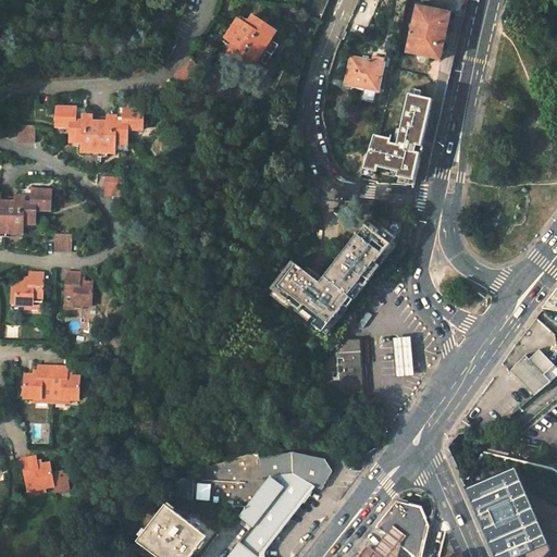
[(455,15),(421,7),(409,52),(443,61),(455,15)]
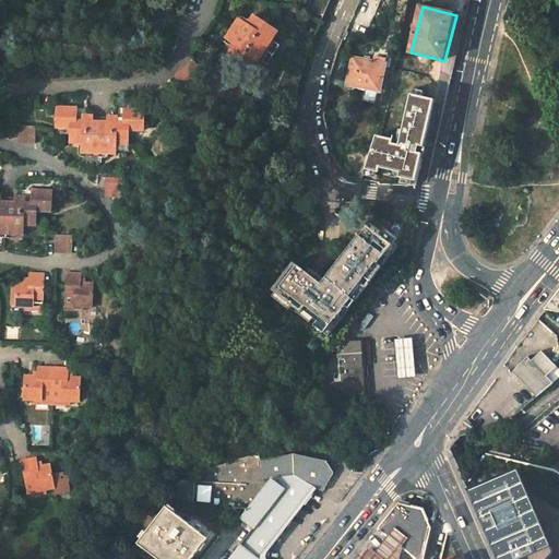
[(230,56),(251,70),(257,61),(268,68),(282,47),(271,40),(276,32),(254,18),(249,26),(240,21),(227,42),(236,47),(230,56)]
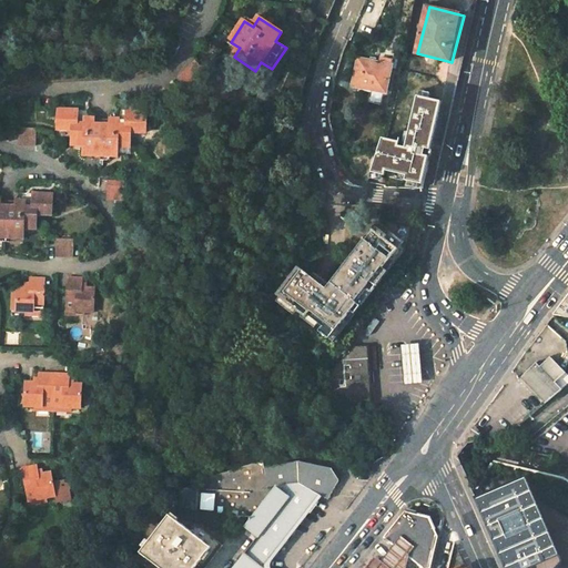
[(373,83),(371,89),(386,92),(393,64),(359,56),(354,79),(373,83)]
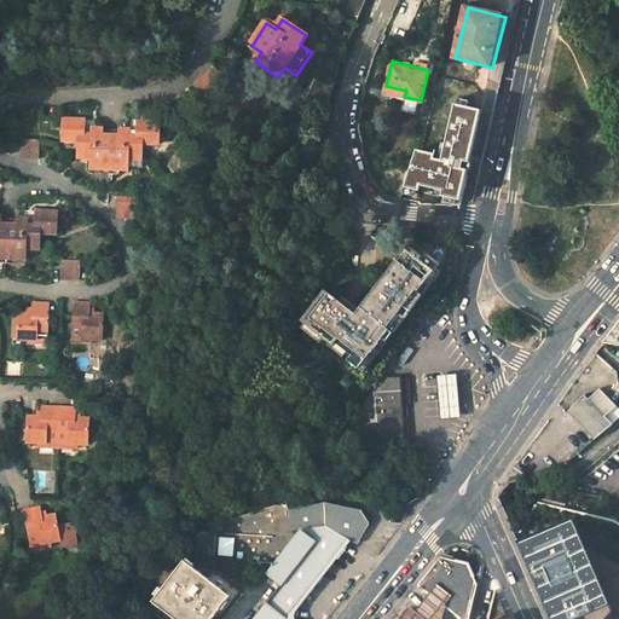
[(215,70),(196,90),(209,103),(227,82),(215,70)]
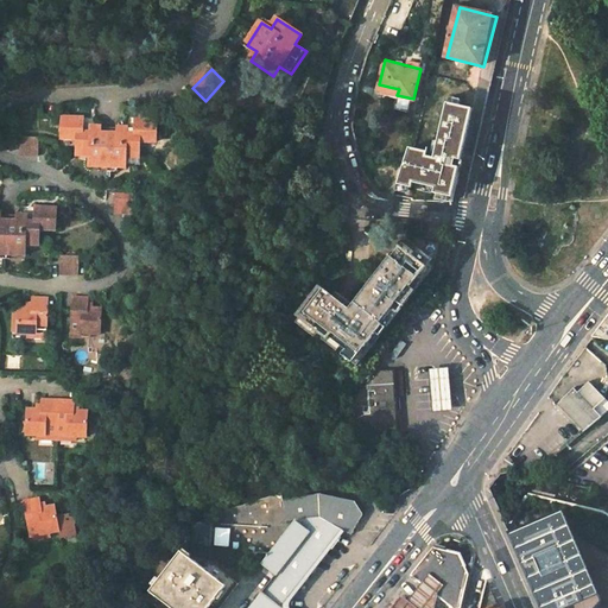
[(378,90),(397,95),(399,89),(379,84),(378,90)]
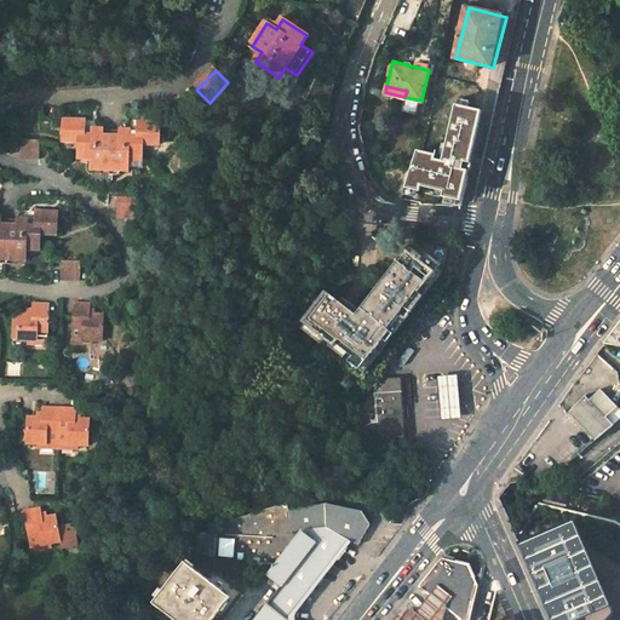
[(182,99),(191,108),(199,101),(189,92),(182,99)]
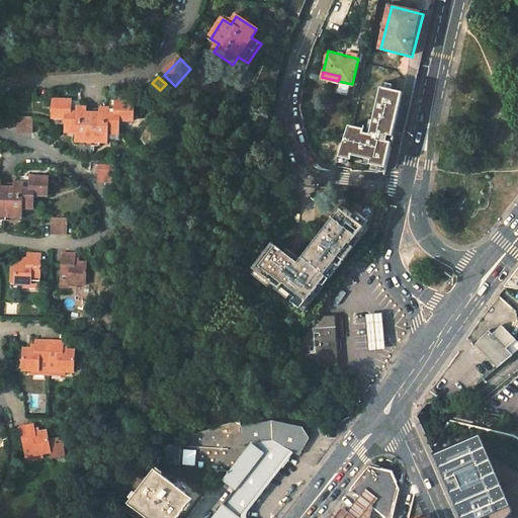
[(336,165),(383,170),(401,88),(358,79),(336,165)]
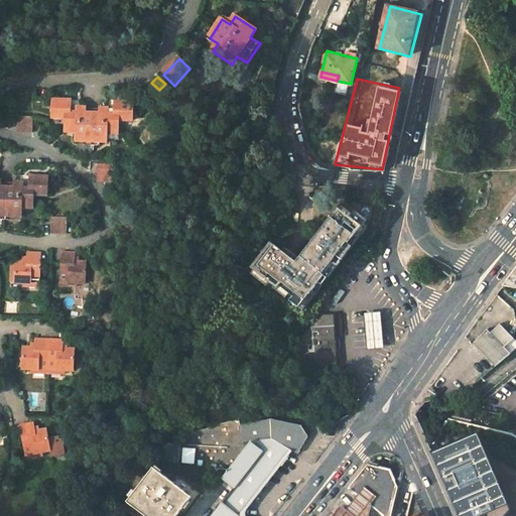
[(101,113),(88,112),(89,110),(82,110),(81,114),(73,113),(73,103),(53,102),(52,120),(67,121),(66,132),(77,133),(77,144),(104,145),(105,134),(119,135),(120,124),(134,124),(135,105),(116,104),(116,116),(108,115),(108,111),(102,111),(101,113)]
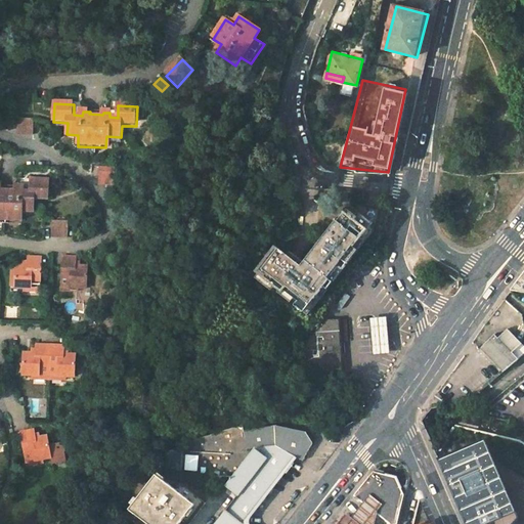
[(19,122),(18,136),(35,137),(35,122),(19,122)]
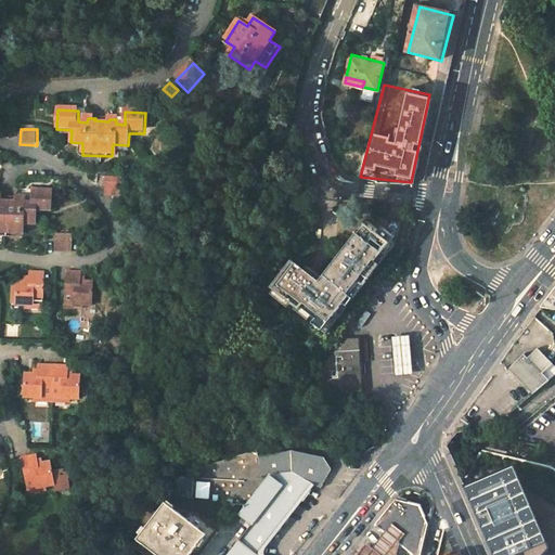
[(121,197),(123,181),(106,181),(106,196),(121,197)]
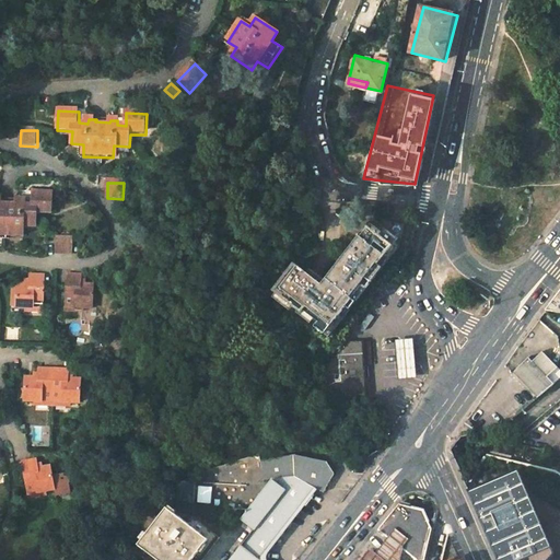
[(15,203),(1,202),(2,200),(0,199),(0,238),(27,241),(30,225),(41,226),(42,214),(53,216),(54,196),(32,194),(31,207),(22,207),(23,201),(15,201),(15,203)]
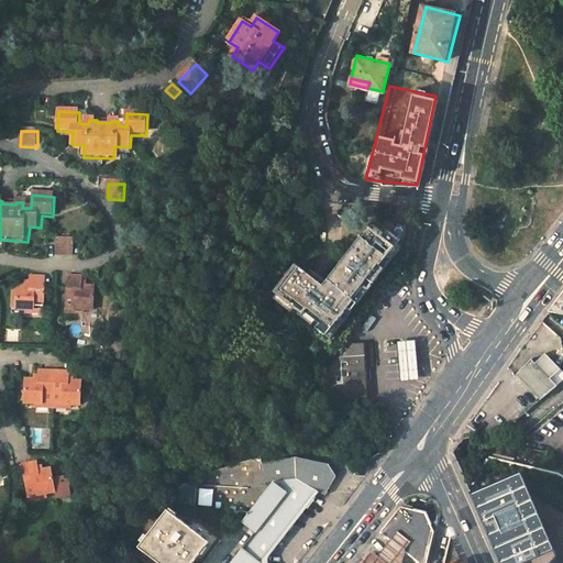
[(324,287),(297,264),(275,293),(328,334),(349,308),(352,311),(359,304),(354,300),(365,287),(370,289),(403,247),(407,227),(376,220),(376,221),(324,287)]
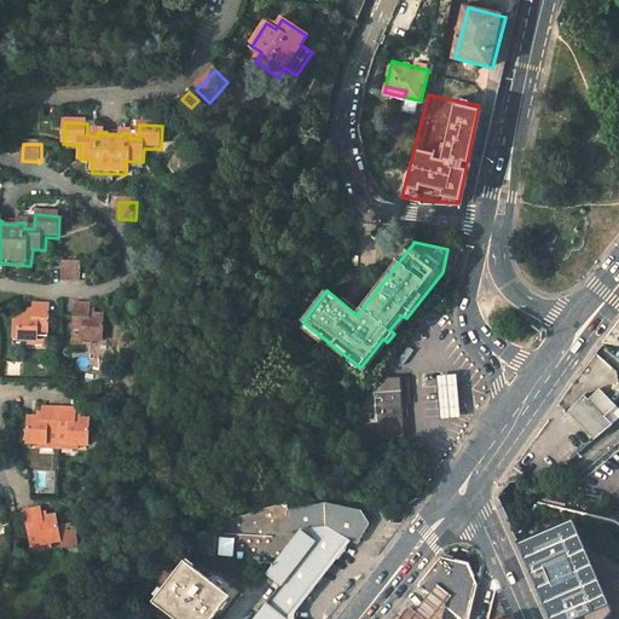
[(63,265),(62,283),(81,284),(81,266),(63,265)]
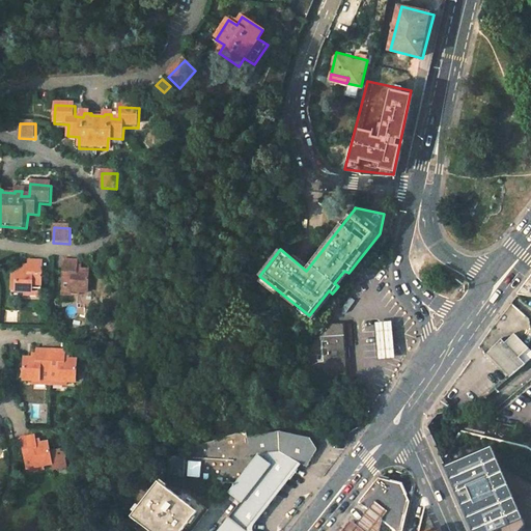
[(17,296),(44,295),(44,264),(29,263),(28,272),(17,272),(17,296)]
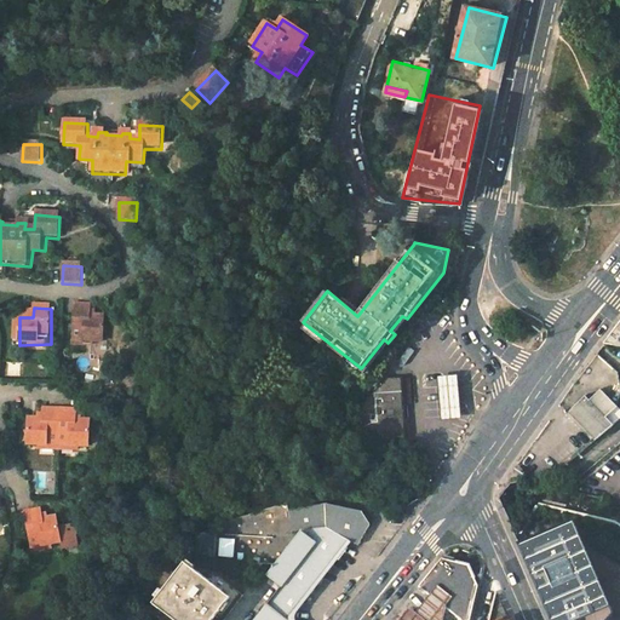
[(74,345),(105,345),(107,319),(92,319),(92,309),(75,308),(74,345)]
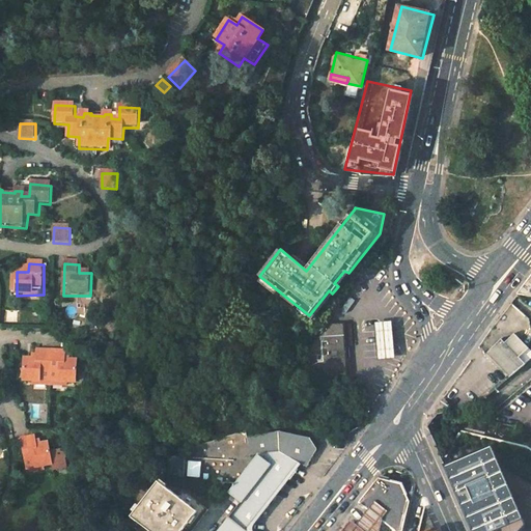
[(338,286),(348,273),(344,271),(334,283),(338,286)]
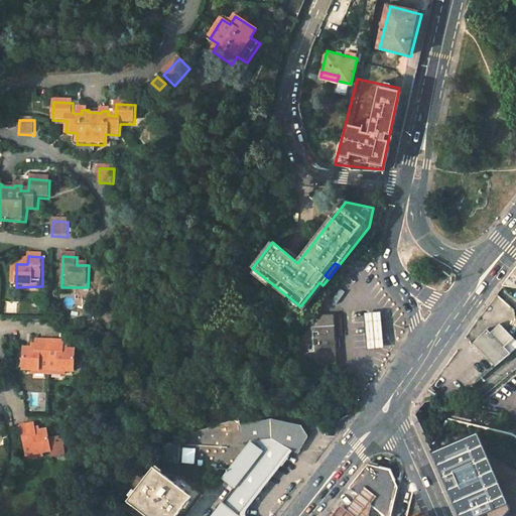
[(515,269),(503,286),(515,287),(515,269)]
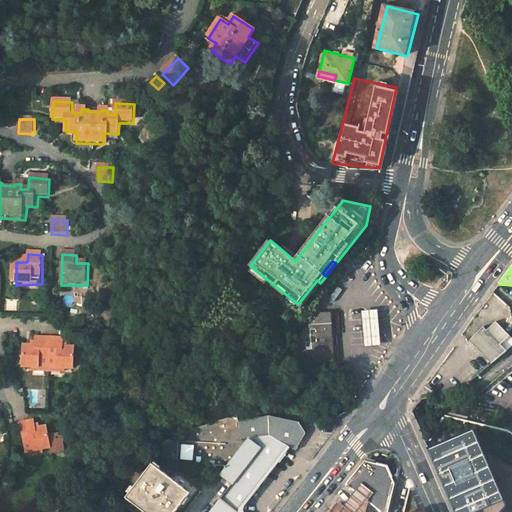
[(320,283),(317,280),(298,304),(297,305),(301,308),(320,283)]
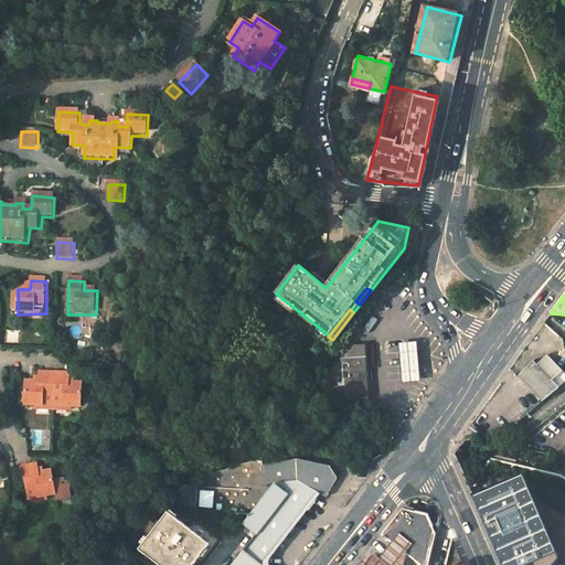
[(420,382),(417,342),(398,343),(402,383),(420,382)]
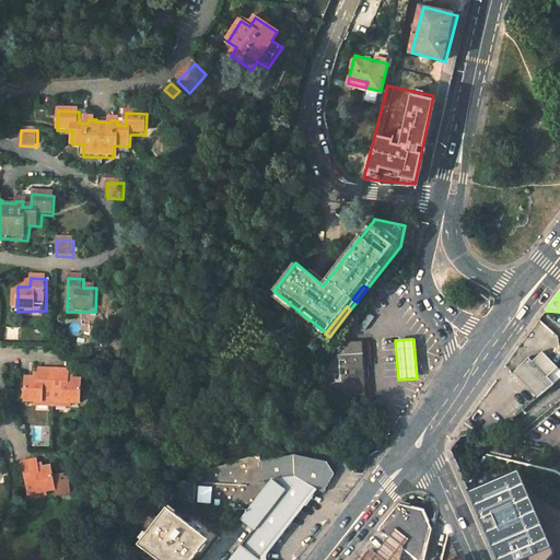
[(326,382),(327,399),(366,396),(361,341),(348,342),(337,356),(340,381),(326,382)]
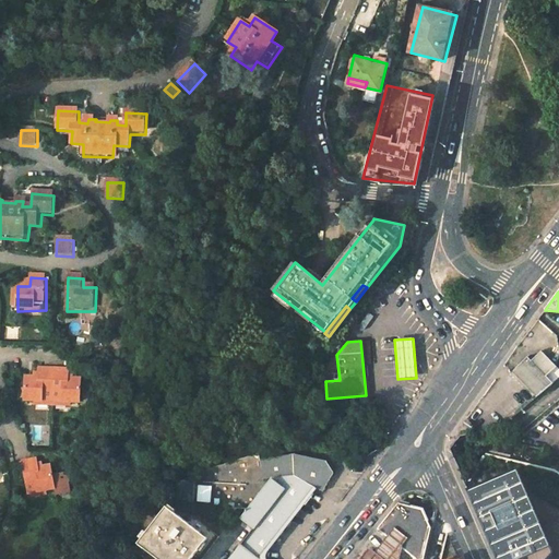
[(557,367),(542,351),(531,360),(546,376),(557,367)]
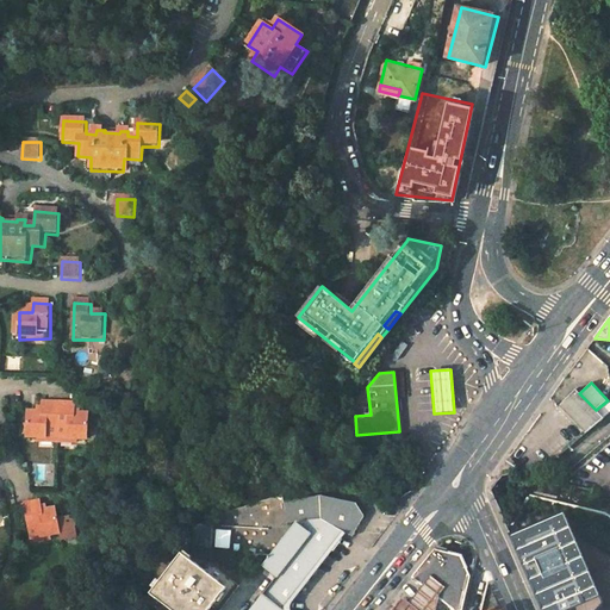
[(579,393),(576,388),(559,406),(585,434),(603,418),(596,410),(579,393)]
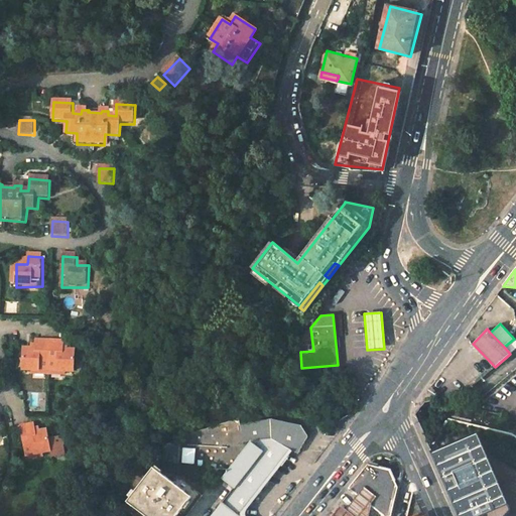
[(515,341),(514,339),(504,347),(510,354),(515,348),(515,341)]
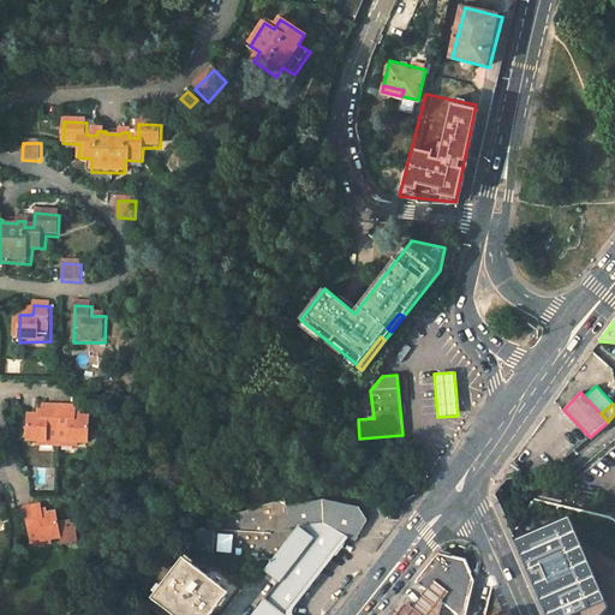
[(29,443),(90,447),(91,422),(77,421),(78,410),(45,408),(43,419),(30,418),(29,443)]
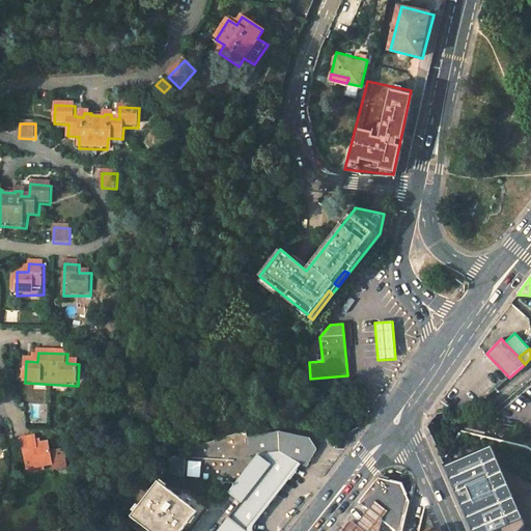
[(253,454),(294,454),(302,459),(307,464),(314,451),(310,437),(282,428),(251,437),(249,430),(197,446),(194,456),(214,459),(253,454)]
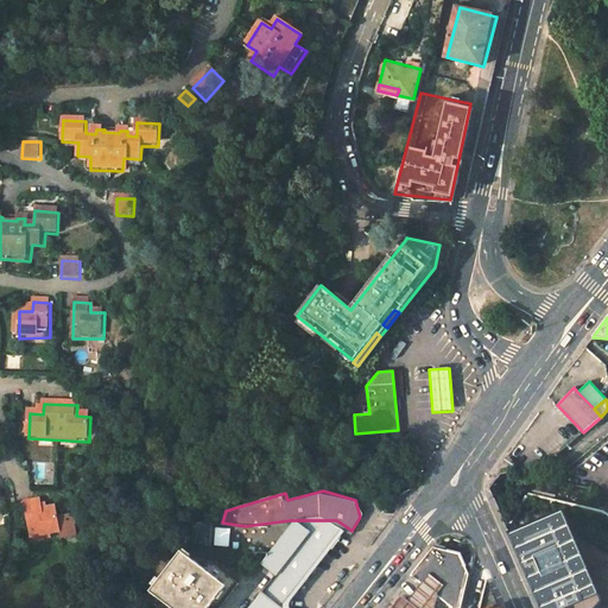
[(529,492),(506,527),(540,607),(607,607),(607,514),(602,510),(564,501),(529,492)]
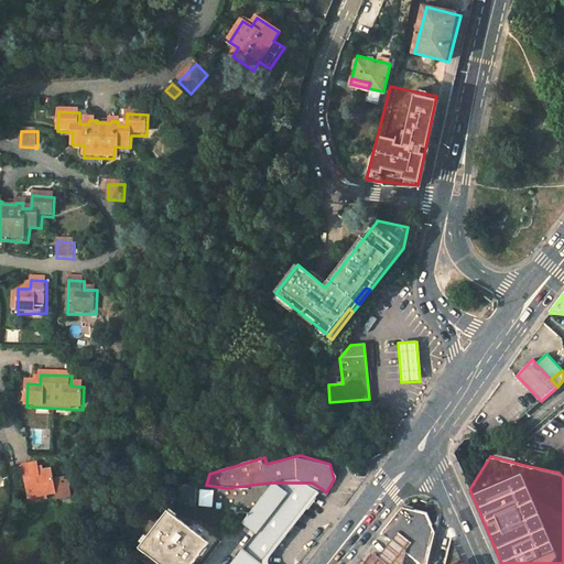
[(31,502),(58,498),(60,505),(73,502),(71,491),(74,490),(73,480),(56,483),(55,475),(43,476),(42,468),(25,472),(31,502)]
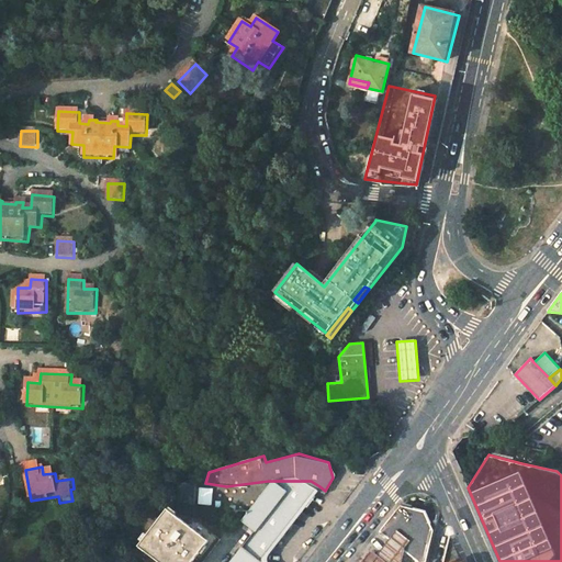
[(197,482),(178,481),(178,483),(175,505),(191,509),(197,482)]
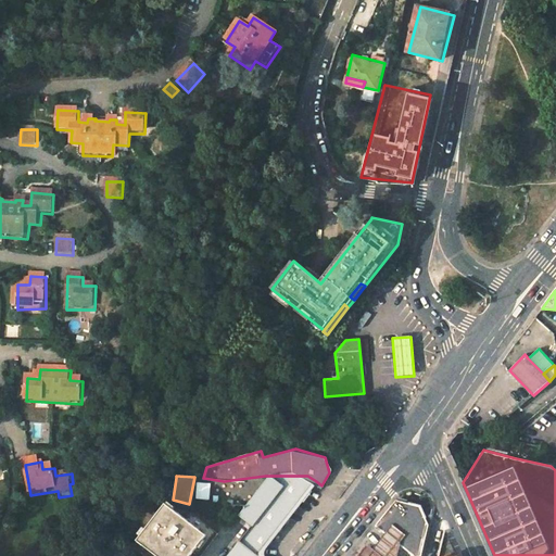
[(258,555),(257,555),(313,482),(306,478),(306,477),(265,478),(237,515),(249,525),(225,555),(258,555)]
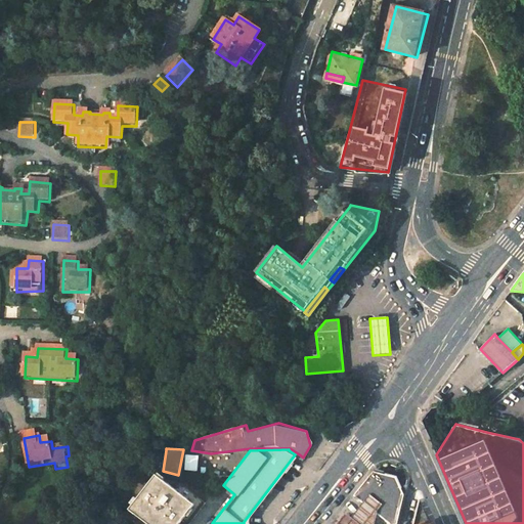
[(397,523),(400,513),(405,491),(398,476),(376,470),(373,474),(365,482),(354,496),(348,503),(345,507),(331,523),(397,523)]
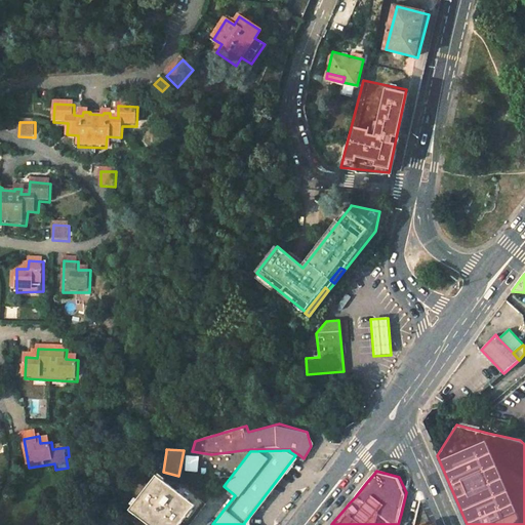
[(174,489),(155,475),(124,515),(136,524),(187,524),(205,502),(179,483),(174,489)]
